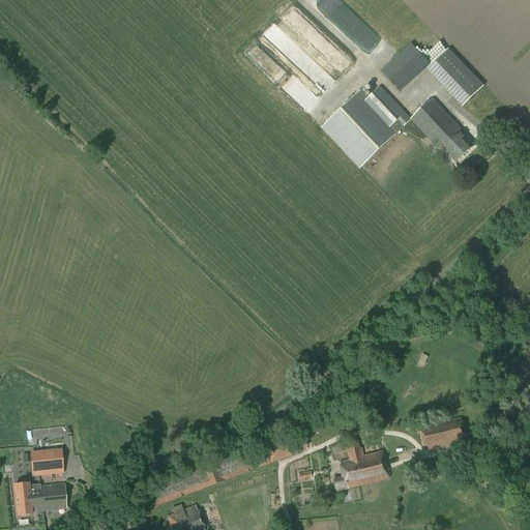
[(400,54),(381,71),(400,93),(427,68),(431,65),(411,43),(400,54)]
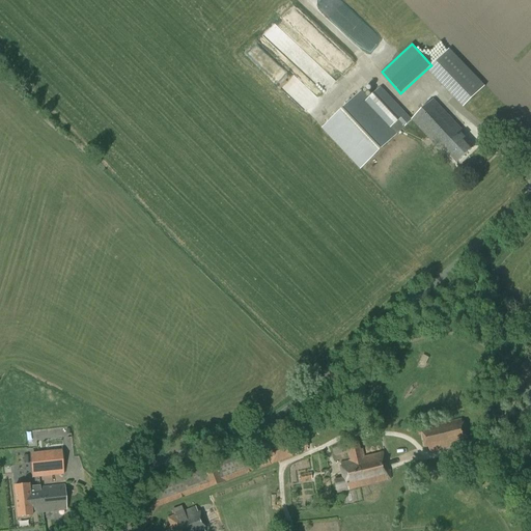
[(453,96),(463,107),(484,86),(449,49),(427,70),(453,96)]
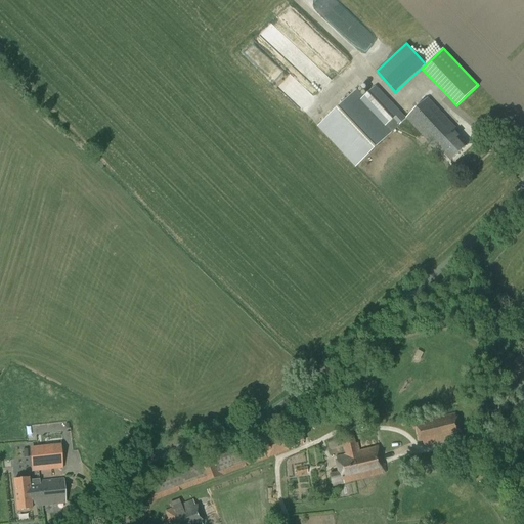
[(406,118),(376,86),(363,96),(356,89),(316,127),(355,167),(395,130),(389,124),(392,121),(397,127),(407,119),(436,149),(438,147),(451,161),(467,145),(454,132),(457,130),(427,97),(406,118)]
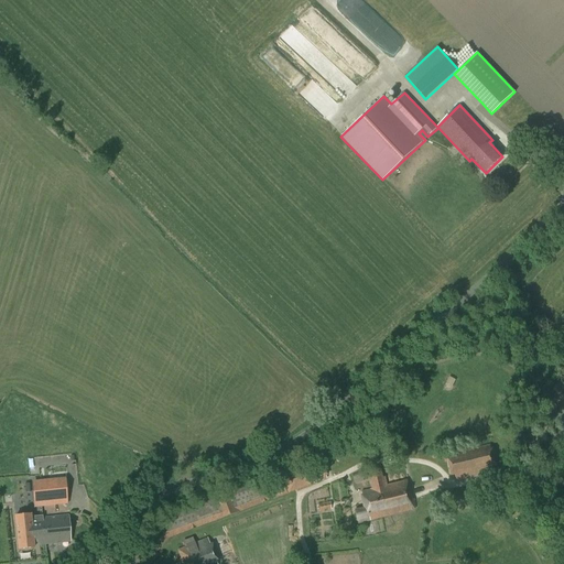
[(318,456),(333,446),(328,441),(315,451),(318,456)]
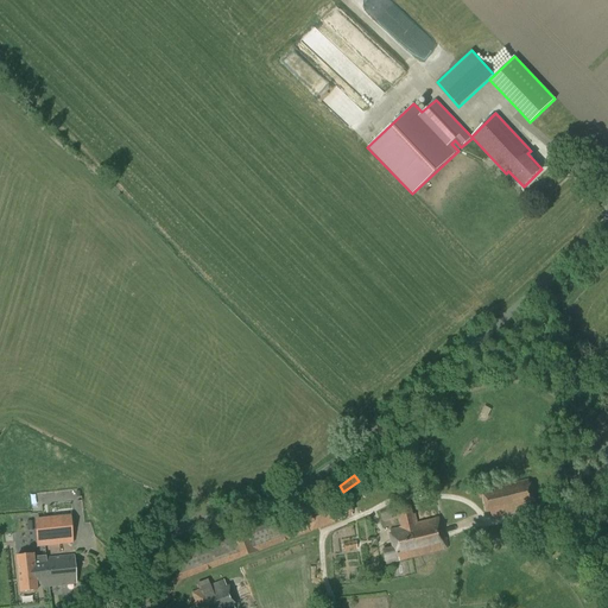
[(491,520),(533,511),(531,504),(536,502),(534,499),(532,489),(531,483),(482,495),(483,501),(485,510),(486,514),(489,513),(491,520)]
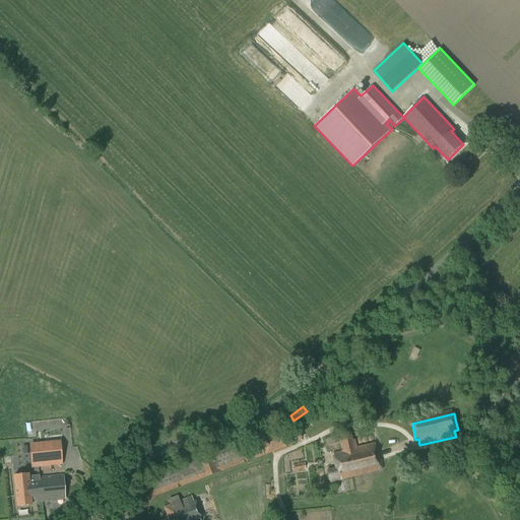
[(352,441),(351,436),(339,438),(342,451),(334,453),(336,461),(338,469),(327,471),(330,481),(381,470),(378,456),(375,444),(356,448),(354,440),(352,441)]
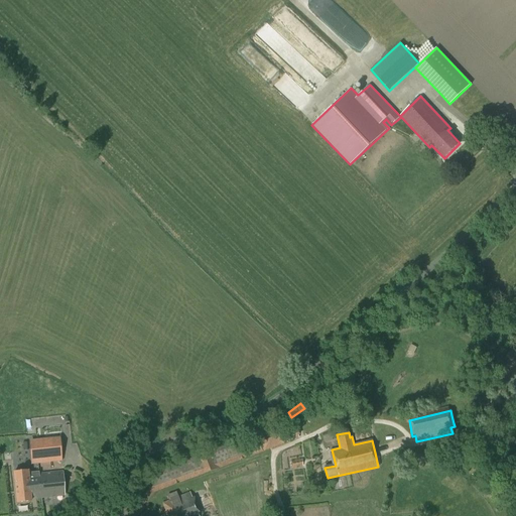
[(31,465),(61,462),(58,437),(29,440),(31,465)]
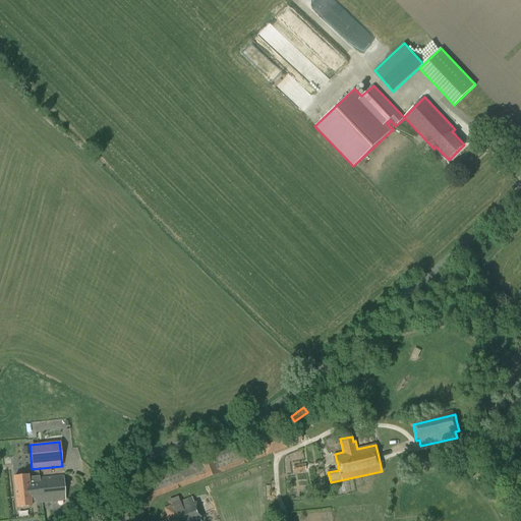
[(305,468),(304,464),(293,465),(294,473),(305,471),(305,468)]
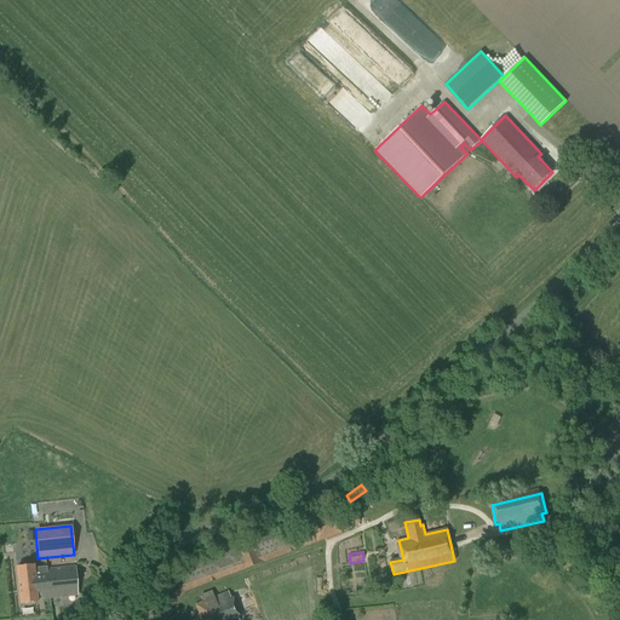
[(75,567),(47,569),(47,567),(34,568),(34,566),(17,567),(21,603),(38,602),(44,601),(44,598),(78,595),(75,567)]
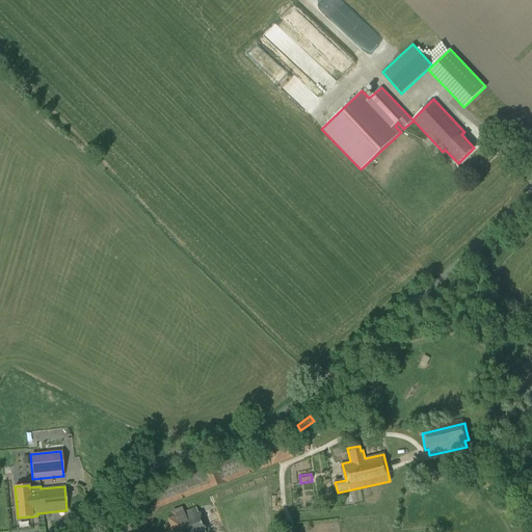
[(206,527),(197,506),(183,512),(181,507),(173,510),(175,515),(167,519),(171,531),(205,531),(204,530),(207,529),(206,527)]
